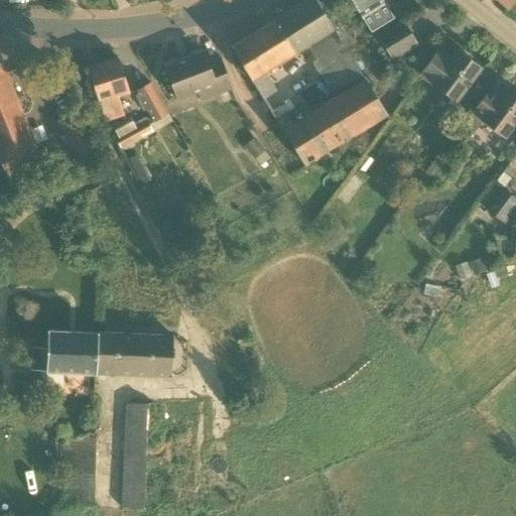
[(337,97),(297,121),(283,130),(305,165),(387,115),(315,0),(306,0),(231,47),(264,99),(275,92),(264,74),(305,47),(337,97)]
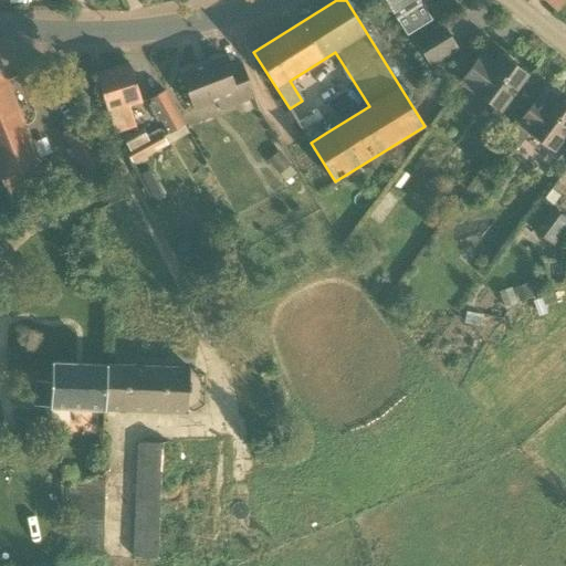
[(385,0),(396,17),(400,25),(440,0),(385,0)]
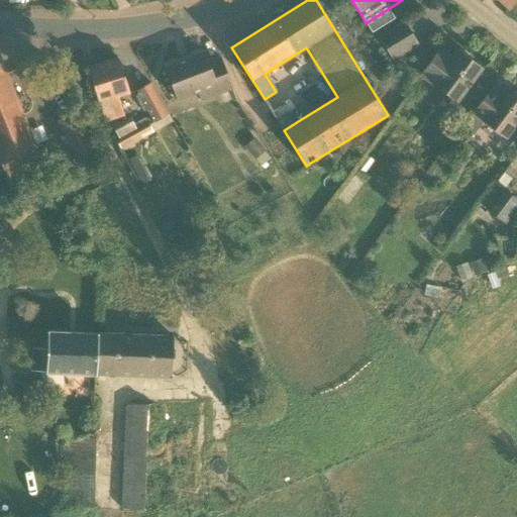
[(516,0),(496,0),(509,11),(516,1),(516,0)]
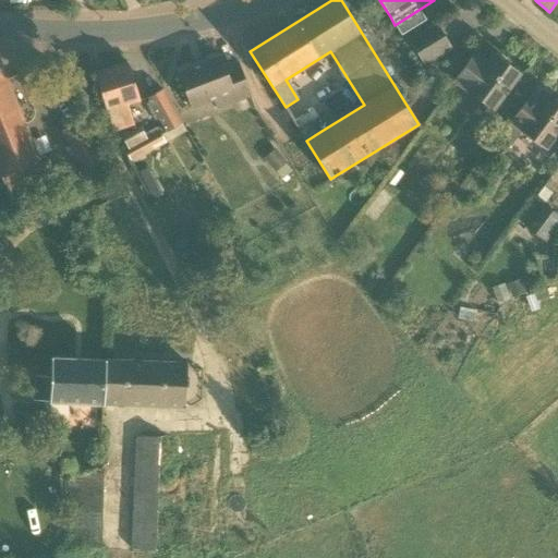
[(452,49),(437,23),(409,39),(425,67),(452,49)]
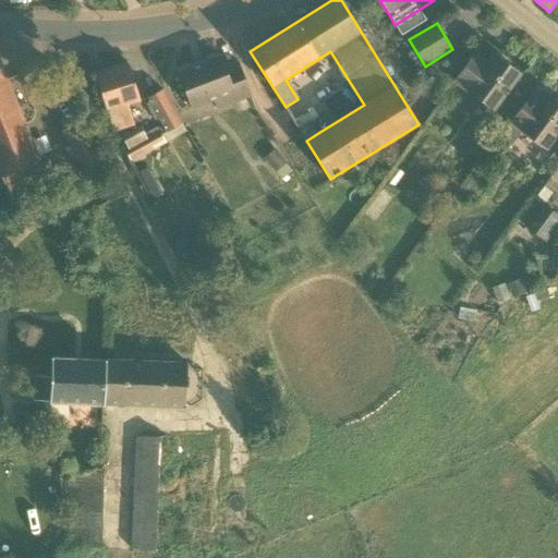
[(493,110),(521,73),(495,55),(488,63),(474,53),(453,81),(493,110)]
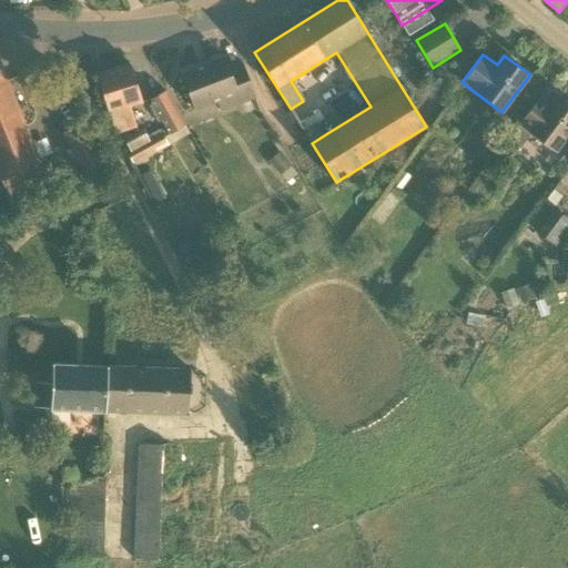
[(256,98),(243,62),(229,68),(224,57),(181,73),(194,110),(217,102),(221,111),(256,98)]
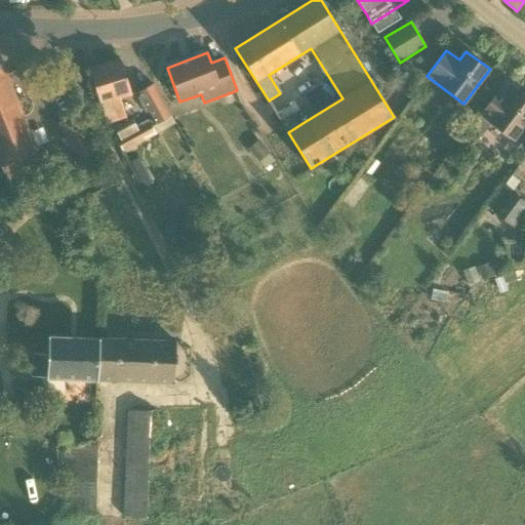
[(116,121),(125,119),(127,117),(121,97),(131,94),(120,58),(89,69),(101,104),(102,104),(108,123),(116,121)]
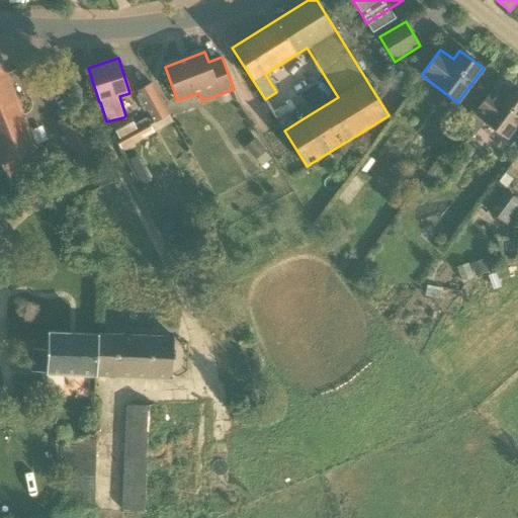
[(0,160),(1,162),(35,148),(0,59),(0,160)]
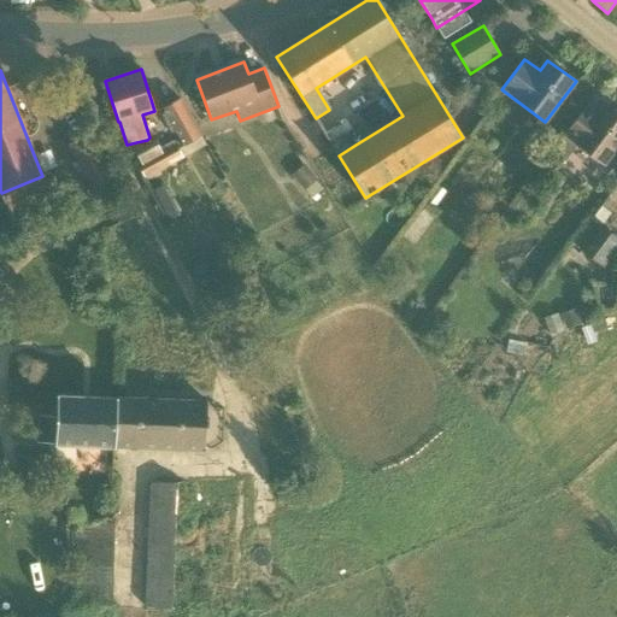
[(180,99),(164,109),(189,154),(205,146),(201,136),(192,119),(180,99)]
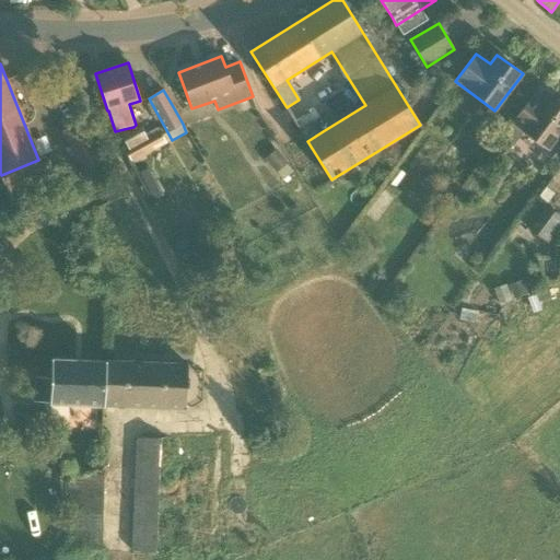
[(547,150),(559,132),(559,102),(555,97),(547,106),(532,95),(512,123),(522,130),(522,131),(547,150)]
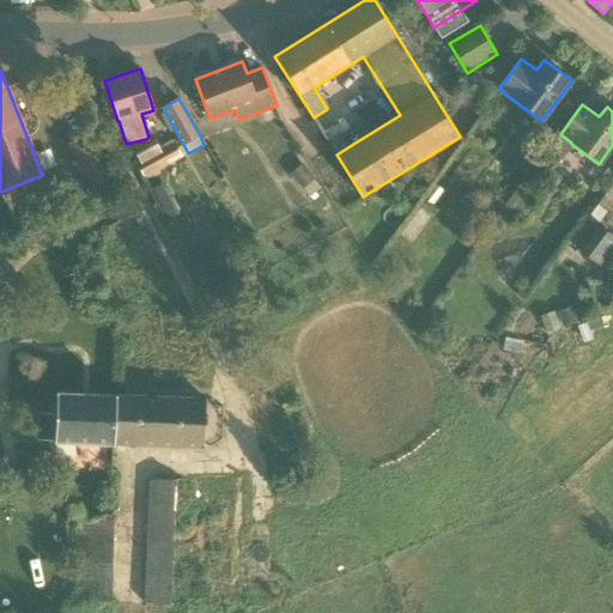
[(68,145),(101,200),(123,187),(91,131),(68,145)]
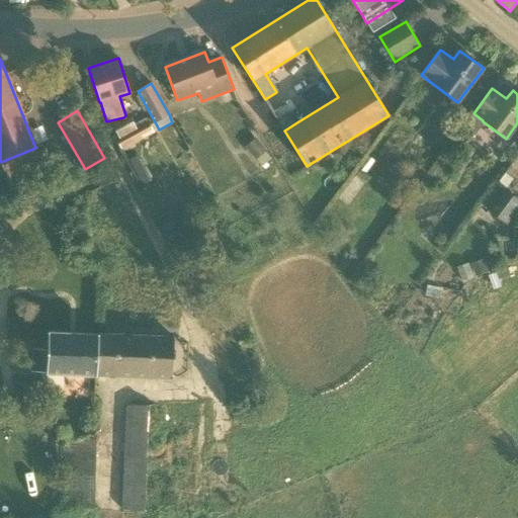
[(122,150),(153,133),(150,125),(148,122),(145,117),(134,123),(132,120),(131,116),(118,123),(116,123),(116,124),(112,126),(120,141),(119,142),(118,142),(121,147),(122,150)]
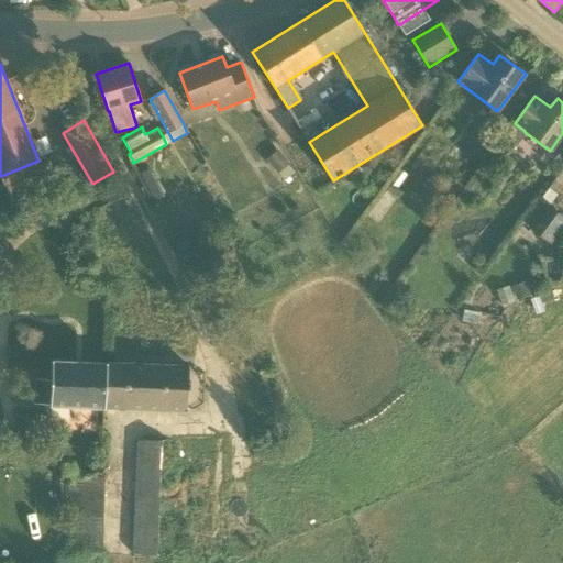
[(279,150),(266,159),(284,181),(295,173),(288,165),(290,163),(279,150)]
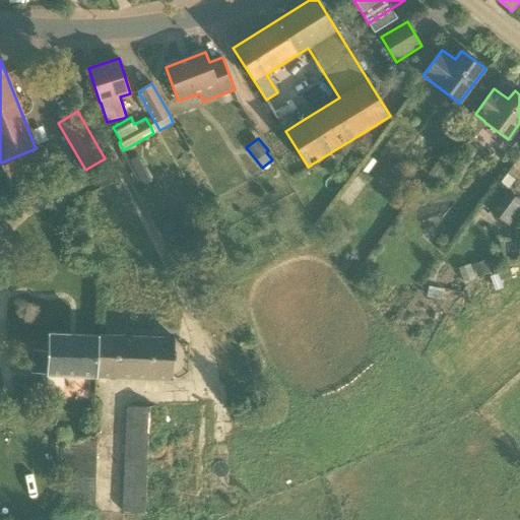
[(139,160),(139,158),(137,155),(129,160),(131,165),(143,187),(151,182),(140,160),(139,160)]
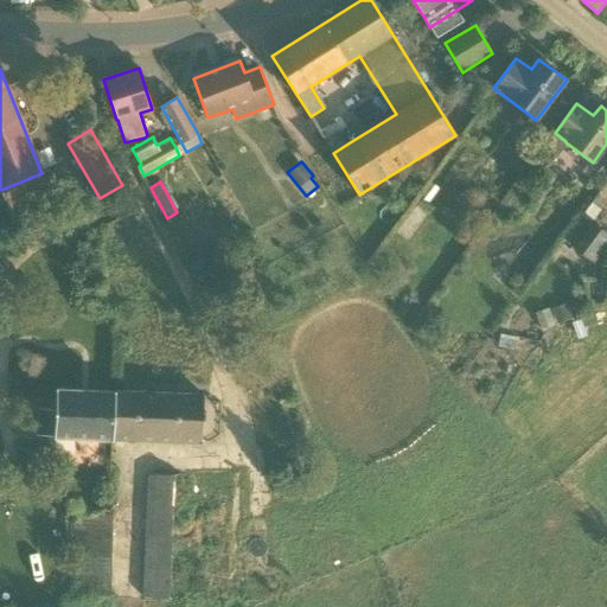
[(573,244),(572,246),(593,262),(606,242),(606,234),(592,223),(601,210),(593,204),(566,240),(573,244)]
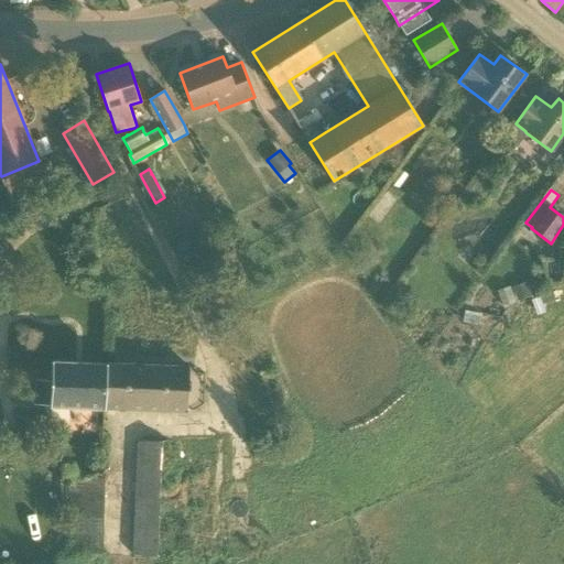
[(532,296),(528,282),(512,286),(518,302),(532,296)]
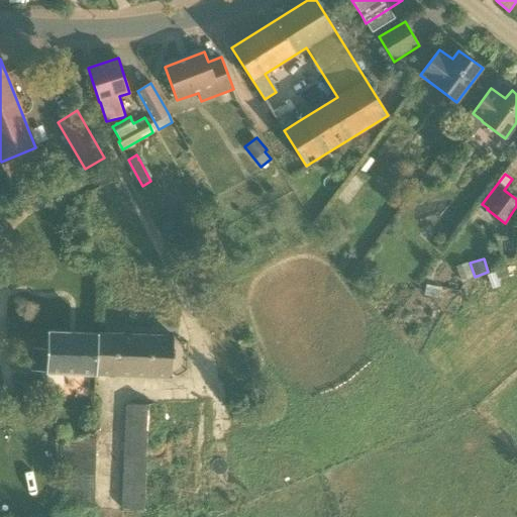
[(32,371),(45,371),(45,372),(96,374),(97,333),(47,331),(46,348),(33,347),(32,371)]
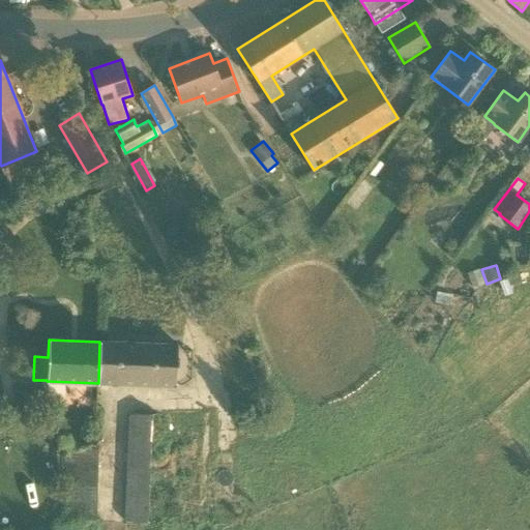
[(98,383),(176,386),(178,345),(99,342),(98,383)]
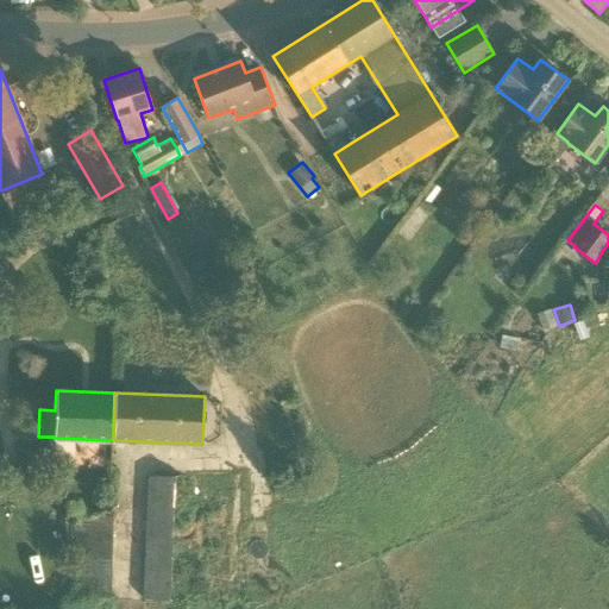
[(149,473),(144,597),(170,598),(175,475),(149,473)]
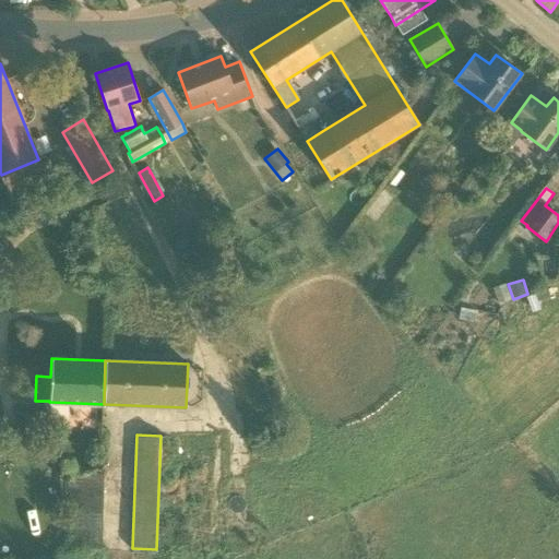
[(111,474),(66,474),(66,548),(111,549),(111,474)]
